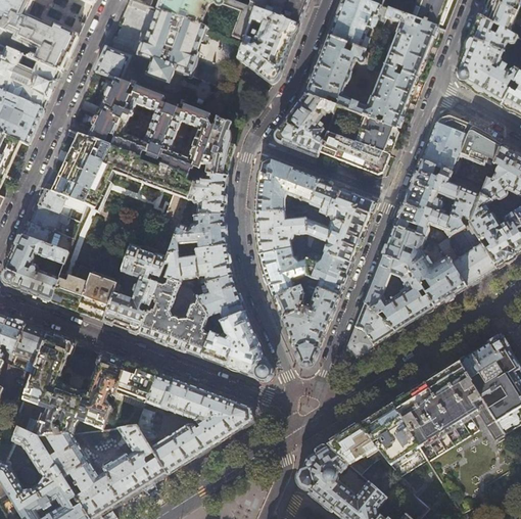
[(0,25),(4,27),(4,26),(15,31),(14,36),(33,44),(34,42),(38,44),(34,54),(31,53),(29,52),(28,54),(59,68),(60,69),(72,44),(78,32),(53,21),(51,24),(26,11),(31,0),(86,0),(91,2),(92,0),(0,0),(0,25)]
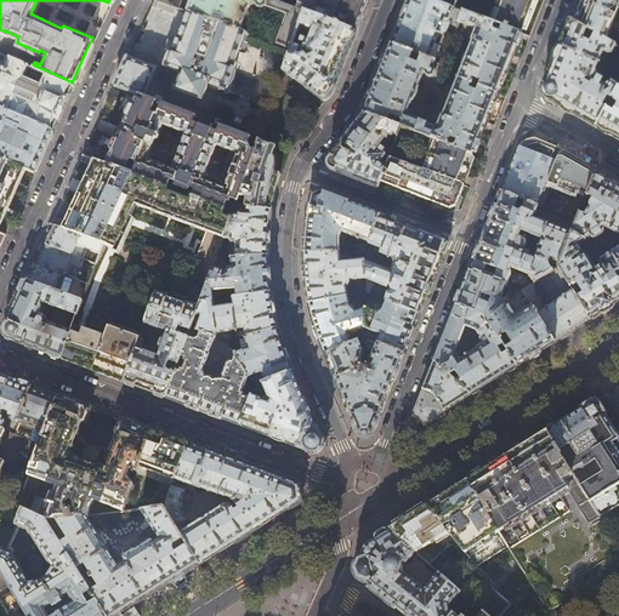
[(302,9),(294,5),(280,0),(166,0),(176,4),(177,0),(187,0),(185,6),(186,7),(238,26),(242,15),(246,17),(248,15),(250,15),(254,6),(251,5),(251,3),(249,1),(254,0),(255,3),(259,4),(263,3),(265,0),(287,9),(276,39),(290,44),(290,41),(297,21),(302,9)]
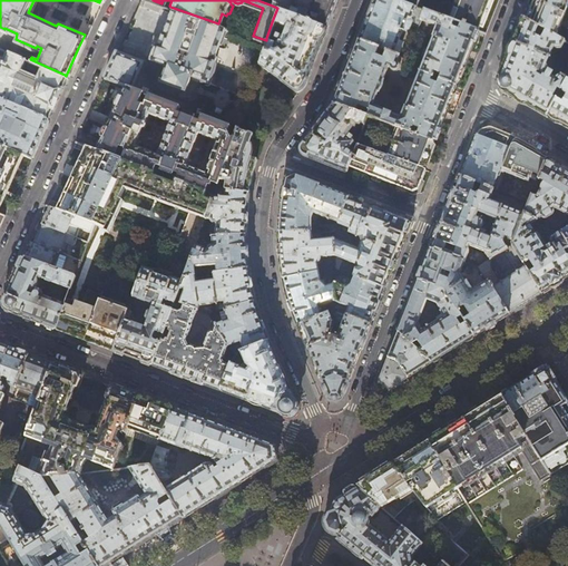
[(332,8),(334,0),(272,0),(270,5),(277,8),(295,13),(299,6),(305,8),(302,17),(325,25),(332,8)]
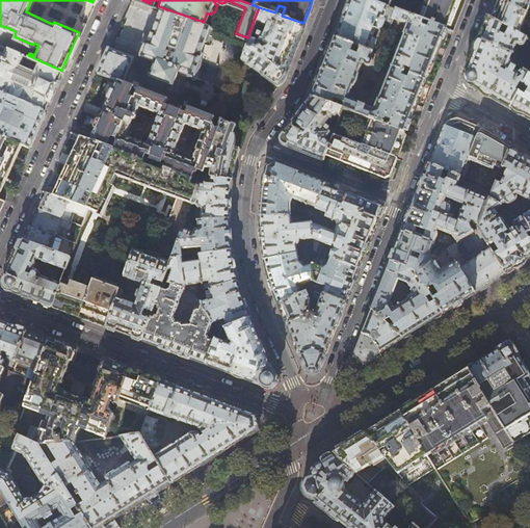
[(387,3),(377,0),(345,0),(341,12),(333,34),(367,47),(371,46),(374,37),(373,35),(373,34),(370,32),(374,24),(377,25),(378,23),(380,22),(382,17),(389,20),(390,16),(394,6),(387,3)]
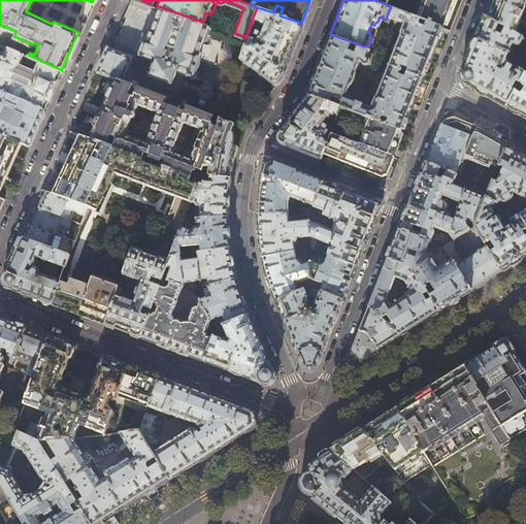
[(417,0),(412,14),(440,25),(450,0),(417,0)]
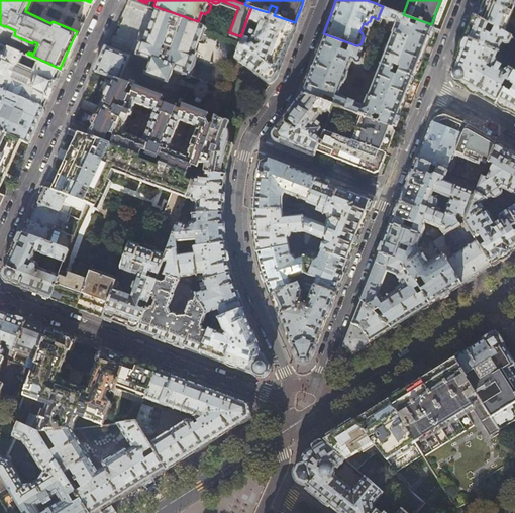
[(482,0),(476,15),(514,36),(514,24),(506,20),(512,5),(509,3),(510,0),(482,0)]
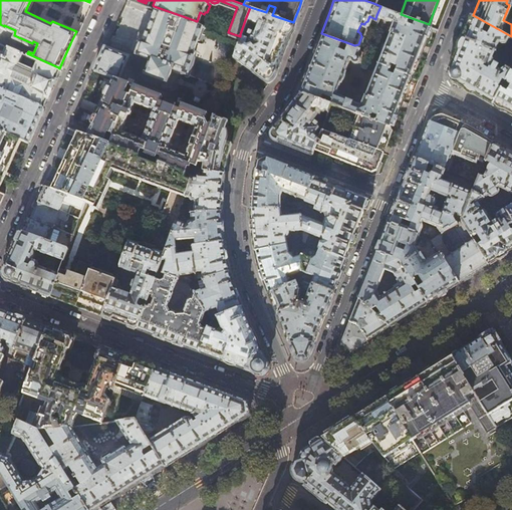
[(128,3),(112,36),(126,43),(131,33),(139,36),(146,21),(140,18),(143,10),(128,3)]
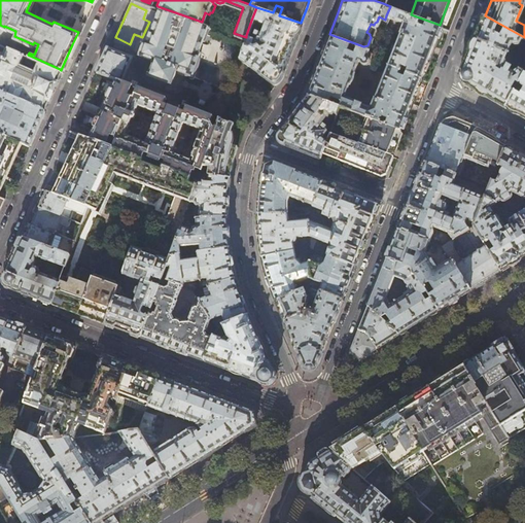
[(206,23),(202,22),(158,6),(152,20),(149,28),(148,28),(144,38),(142,37),(137,53),(151,58),(146,73),(155,76),(153,80),(158,82),(160,77),(169,81),(171,77),(172,76),(173,73),(174,71),(174,68),(174,67),(177,70),(180,71),(183,71),(186,71),(189,72),(191,68),(194,66),(196,62),(197,59),(196,55),(198,50),(196,49),(206,23)]
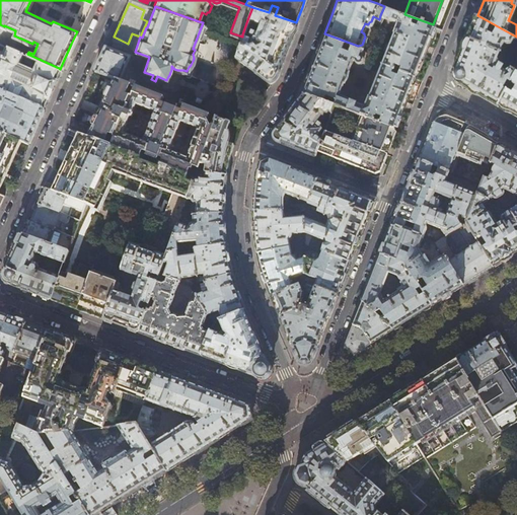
[(404,14),(384,6),(380,15),(394,20),(387,40),(385,39),(382,47),(384,47),(379,61),(413,73),(422,53),(433,24),(404,14)]
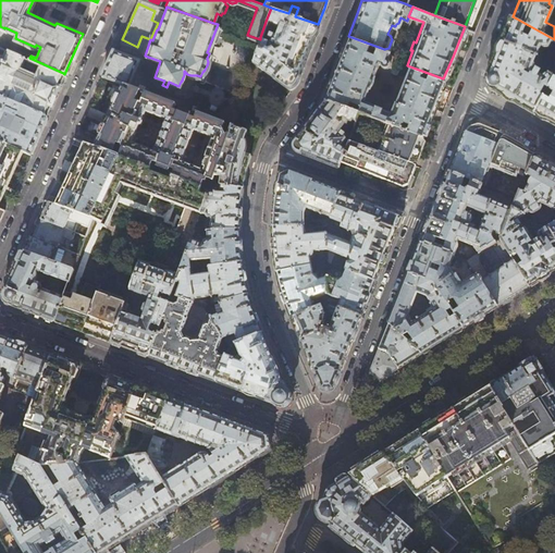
[(295,16),(288,13),(271,8),(267,19),(280,23),(275,34),(269,32),(268,35),(270,36),(269,40),(260,37),(260,39),(253,61),(257,62),(264,68),(288,87),(292,84),(294,81),(297,76),(305,57),(318,24),(295,16)]
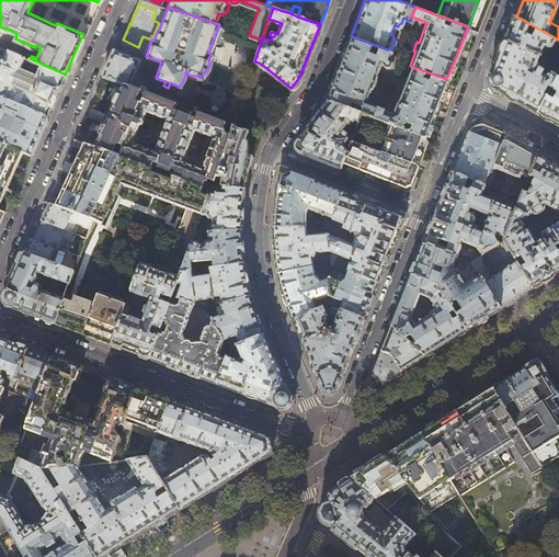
[(558,40),(516,16),(511,13),(498,48),(488,74),(492,87),(536,111),(558,68),(558,40)]
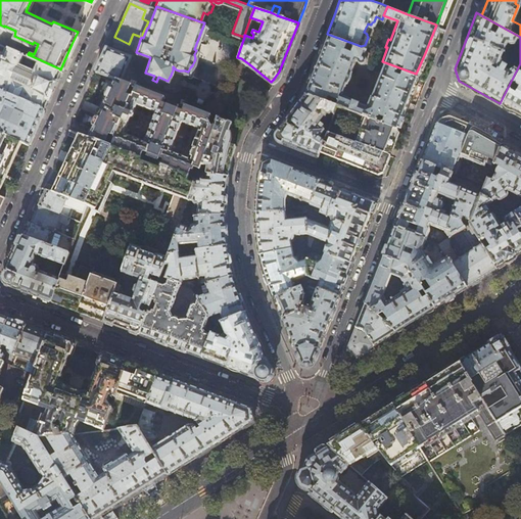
[(237,57),(244,37),(232,33),(229,32),(222,52),(237,57)]
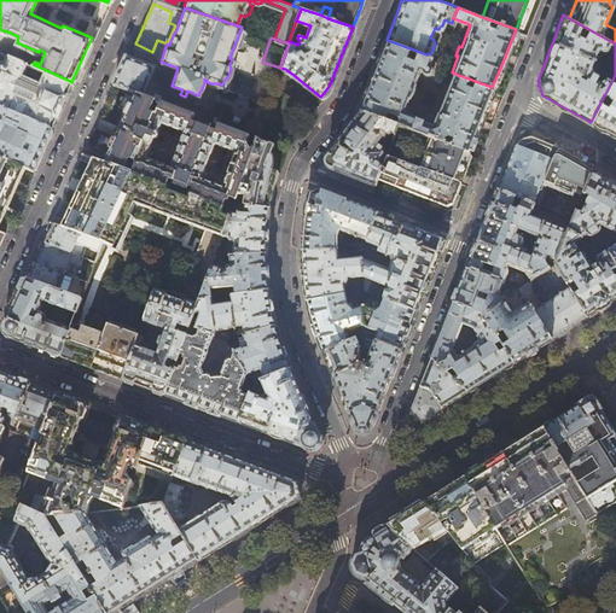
[(426,54),(387,40),(375,70),(359,109),(396,122),(431,135),(469,149),(478,123),(492,87),(452,73),(431,124),(401,112),(418,68),(423,70),(425,70),(426,70),(428,69),(429,68),(430,64),(429,63),(431,57),(426,54)]
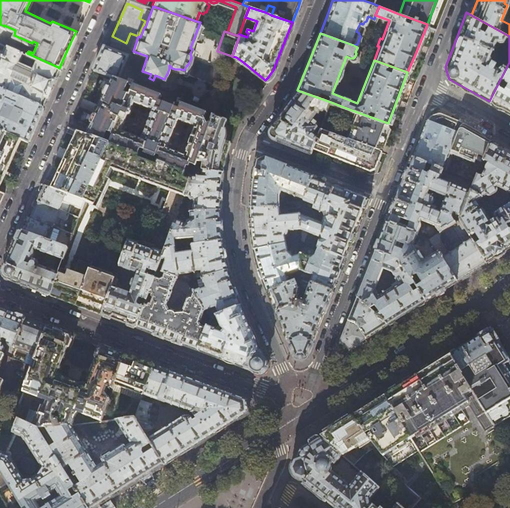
[(54,76),(58,67),(27,53),(5,44),(0,53),(0,86),(41,104),(46,95),(50,87),(55,76),(54,76)]
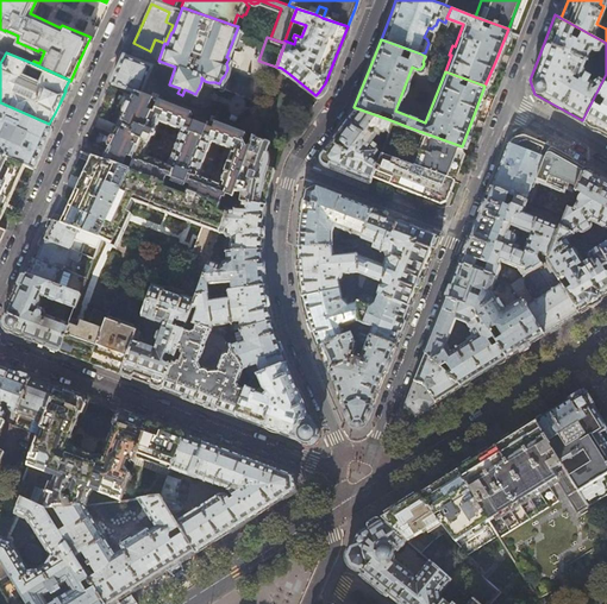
[(110,80),(132,88),(139,92),(149,64),(123,52),(117,65),(110,80)]
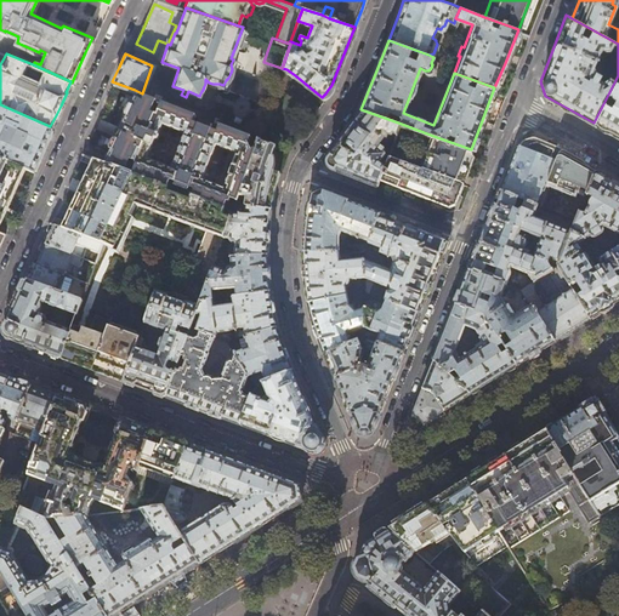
[(618,75),(594,123),(611,132),(618,137),(618,75)]
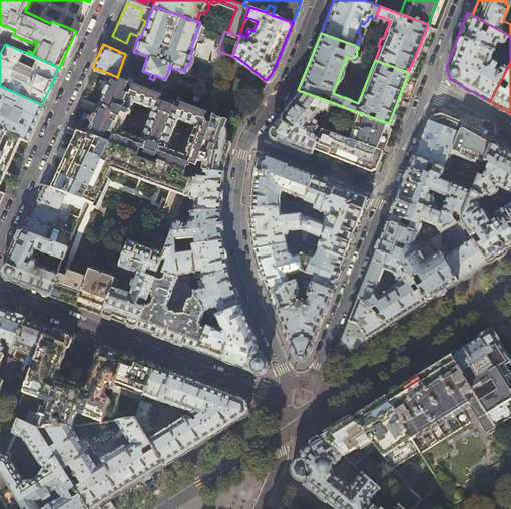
[(128,92),(122,90),(127,80),(117,77),(111,74),(103,92),(92,116),(87,127),(85,132),(102,138),(106,129),(112,131),(109,141),(138,151),(140,147),(144,148),(143,150),(154,154),(155,152),(160,154),(158,159),(190,171),(191,168),(185,166),(186,164),(188,161),(194,162),(196,157),(208,121),(203,119),(203,117),(203,116),(204,114),(210,116),(211,113),(180,101),(178,106),(173,104),(174,102),(163,98),(162,100),(158,99),(160,93),(132,83),(128,92)]
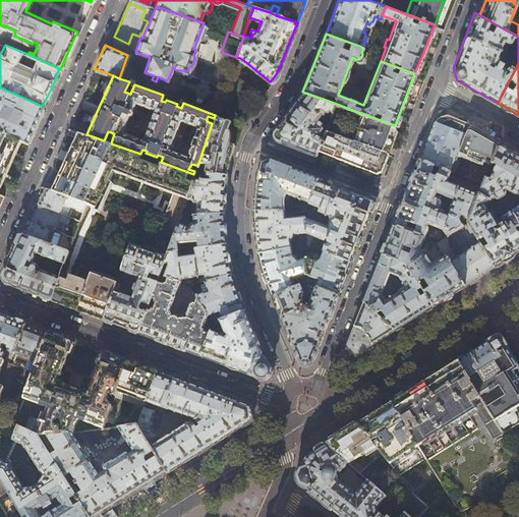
[(43,107),(42,106),(0,88),(0,129),(16,136),(26,141),(35,124),(43,107)]
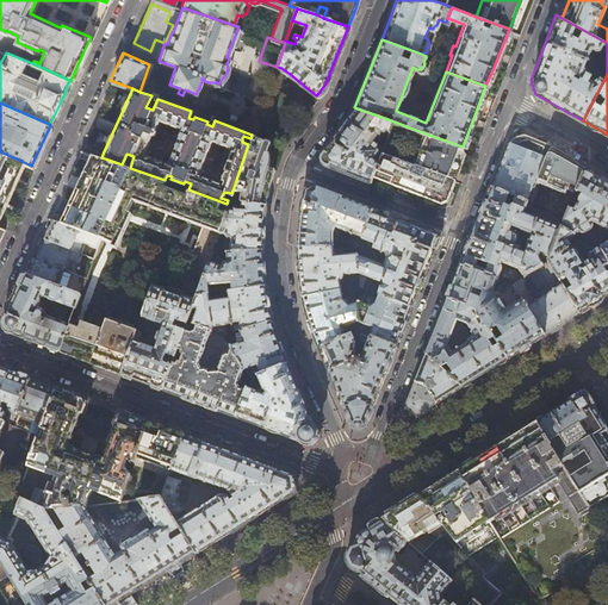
[(391,120),(354,107),(339,128),(322,149),(322,150),(321,154),(321,157),(323,161),(326,163),(368,180),(371,174),(380,151),(368,142),(371,139),(373,141),(376,137),(373,135),(374,132),(379,133),(380,130),(383,131),(385,130),(385,128),(389,129),(391,120)]
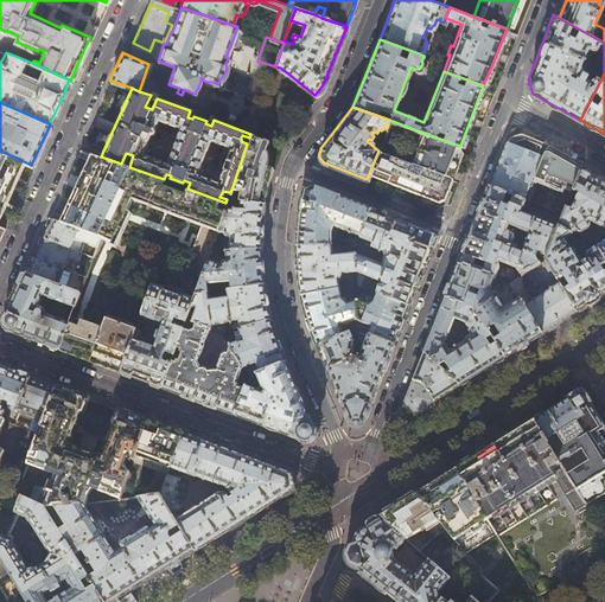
[(252,133),(250,134),(249,138),(247,143),(233,186),(239,187),(239,197),(263,202),(266,190),(268,178),(272,166),(259,160),(267,140),(252,133)]
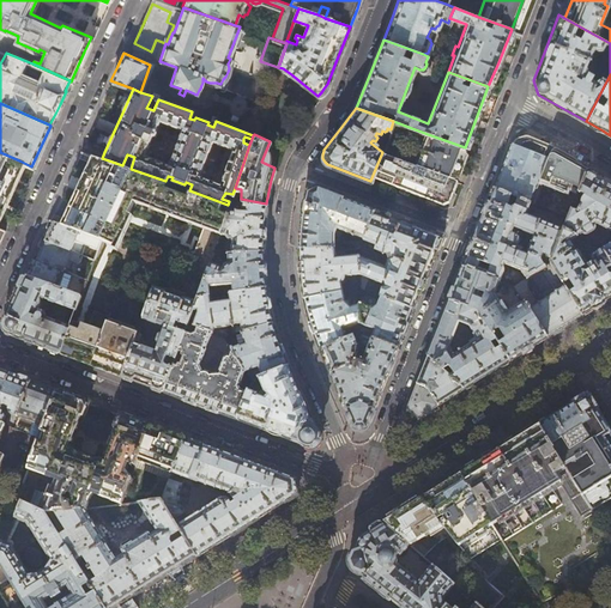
[(458,164),(465,147),(428,134),(416,164),(453,177),(458,164)]
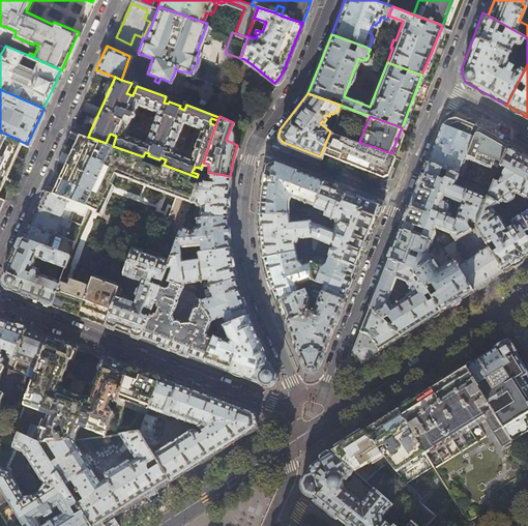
[(436,132),(433,141),(498,165),(498,163),(506,143),(489,134),(486,142),(471,137),(473,134),(440,121),(436,132)]
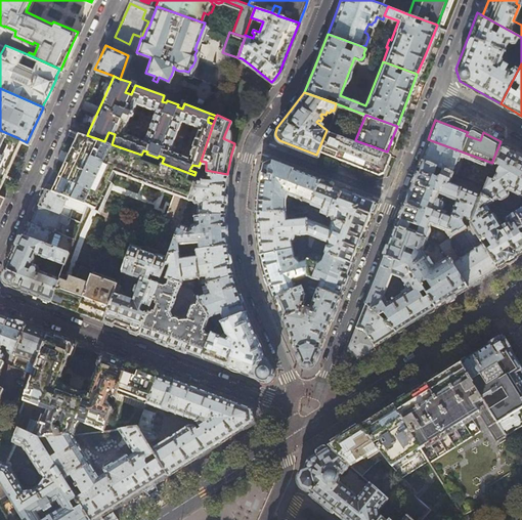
[(327,129),(327,130),(318,149),(351,163),(377,172),(383,169),(385,163),(389,153),(387,152),(355,140),(327,129)]
